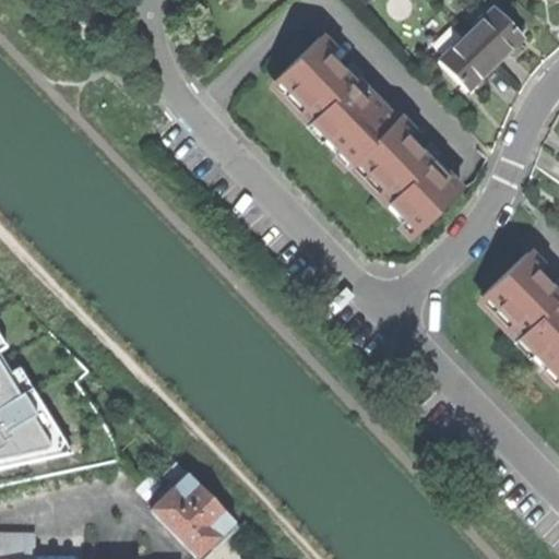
[(521,35),(491,6),(465,33),(494,61),(507,48),(521,35)]
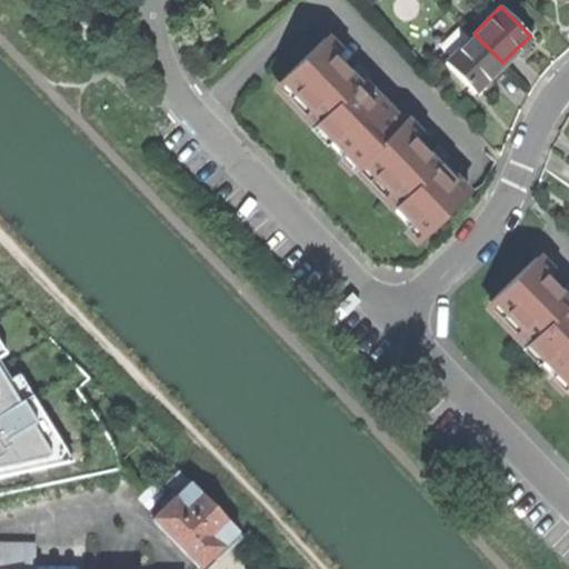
[(282,55),(293,66),(317,43),(306,31),(282,55)]
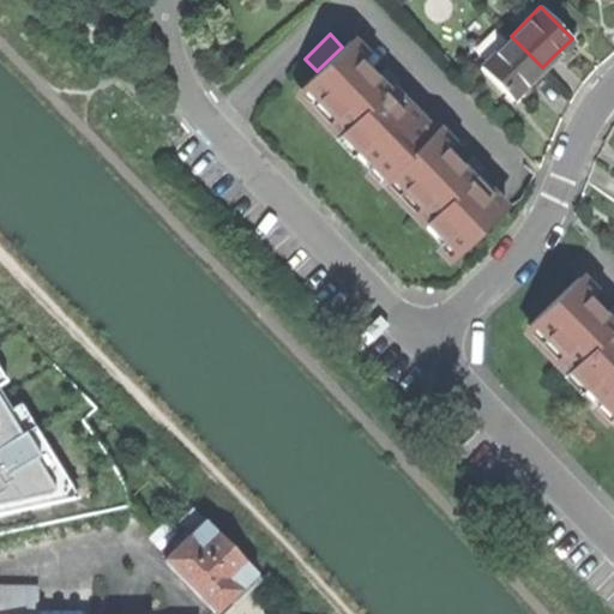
[(480,66),(511,97),(527,83),(542,67),(511,36),(480,66)]
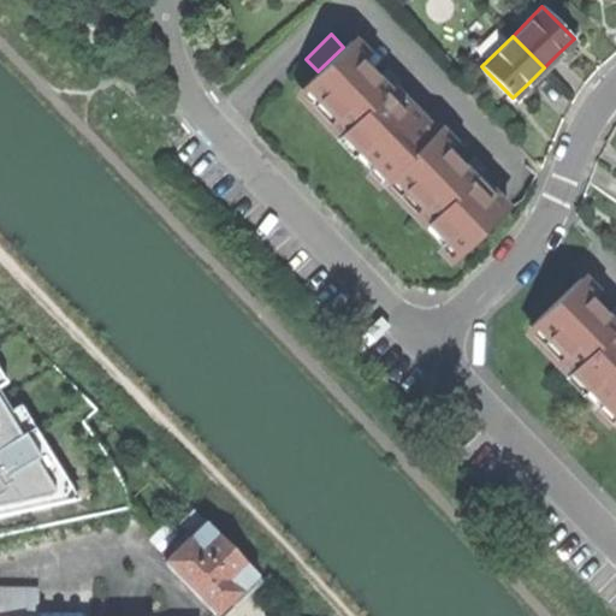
[(416,208),(460,254),(505,209),(446,148),(450,144),(443,136),(436,129),(432,132),(406,105),(401,110),(384,93),(389,88),(373,72),(360,59),(365,55),(350,40),(343,47),(318,71),(304,84),(335,116),(330,120),(386,178),(392,172),(421,203),(416,208)]
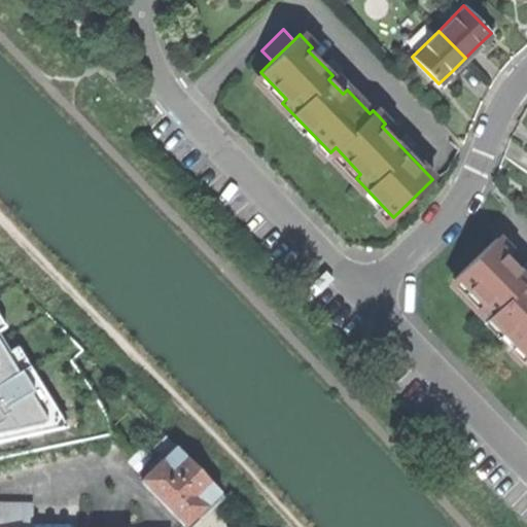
[(526,284),(526,282),(526,276),(520,269),(506,255),(511,250),(497,237),(459,274),(486,302),(482,305),(526,351),(526,284)]
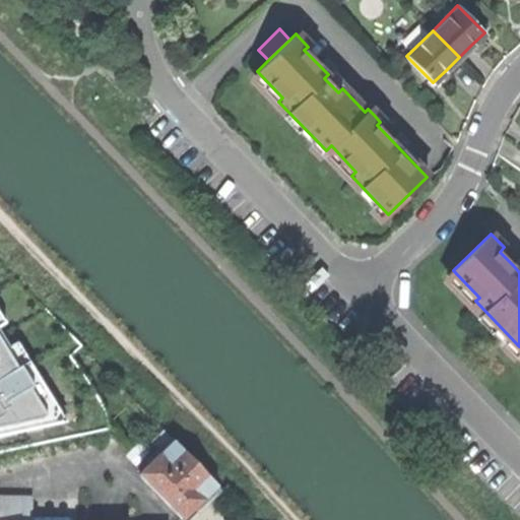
[(0,437),(69,421),(19,342),(12,347),(2,331),(10,326),(0,310),(0,437)]
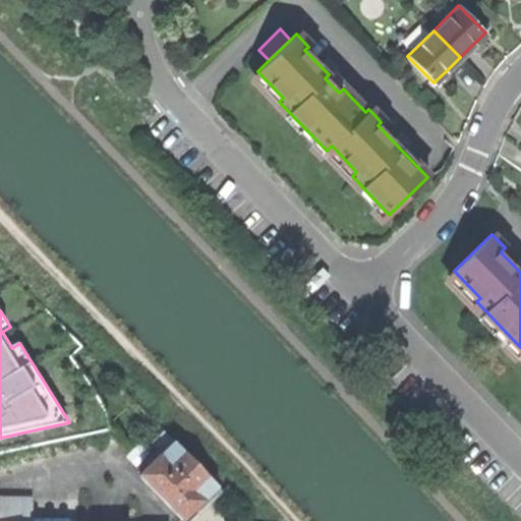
[(157,452),(161,456),(173,443),(162,431),(150,444),(157,452)]
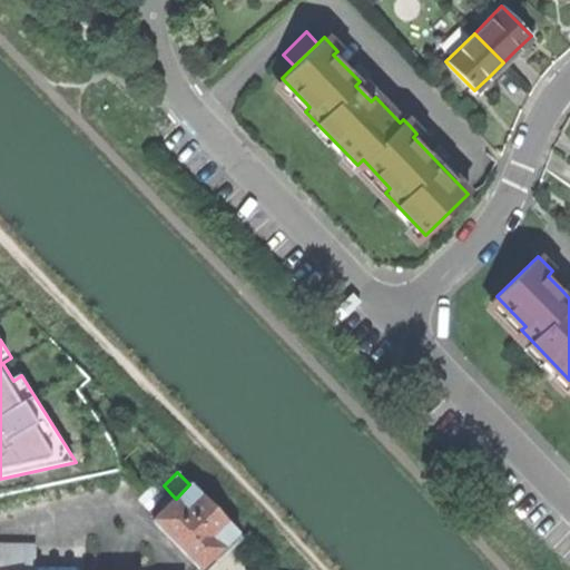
[(193,563),(198,569),(204,563),(236,533),(189,484),(176,499),(166,508),(151,521),(193,563)]
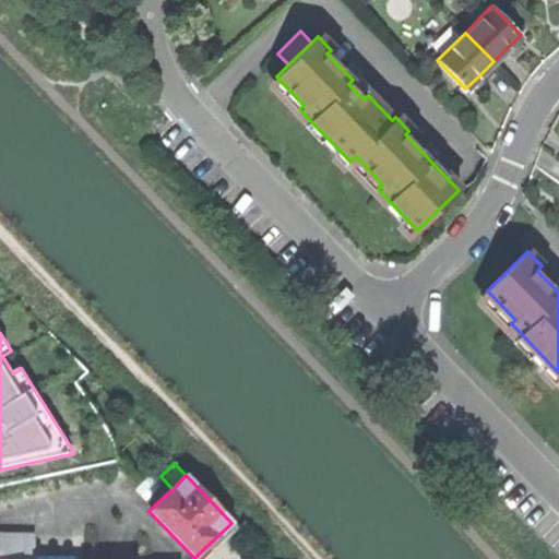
[(158,494),(163,498),(173,489),(168,485),(158,494)]
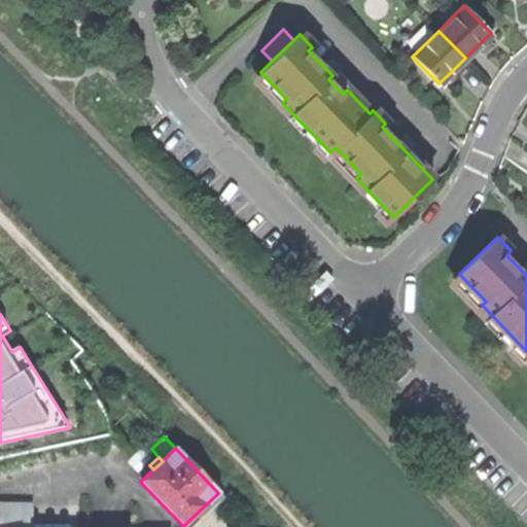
[(223,497),(218,493),(188,521),(194,526),(223,497)]
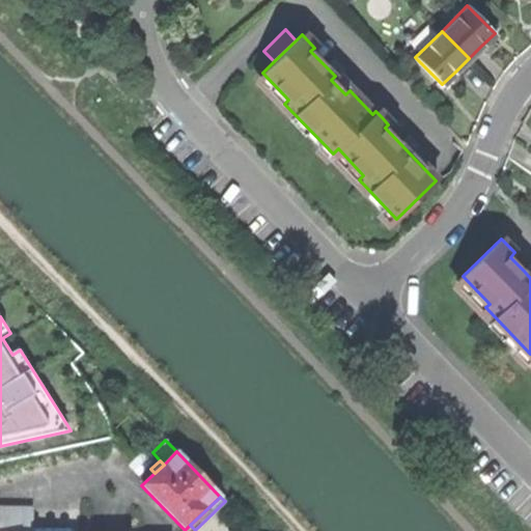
[(0,530),(29,530),(29,510),(0,509),(0,530)]
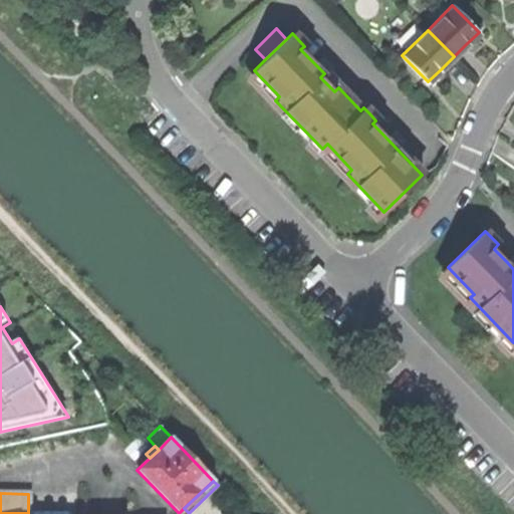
All buildings are outlined.
